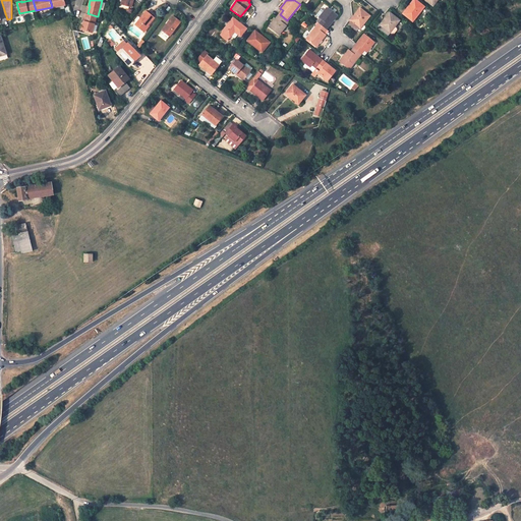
[(414,0),(413,0),(403,14),(413,21),(424,7),(414,0)]
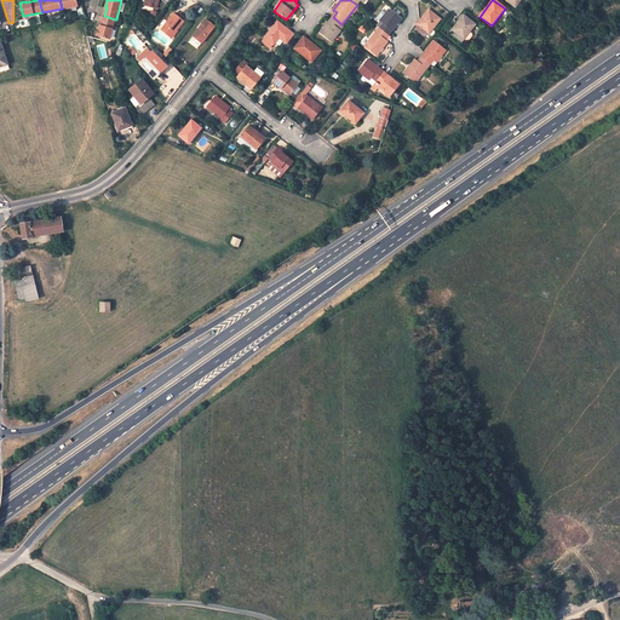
[(375,18),(380,22),(383,23),(379,28),(389,35),(401,19),(389,10),(386,13),(382,11),(375,18)]
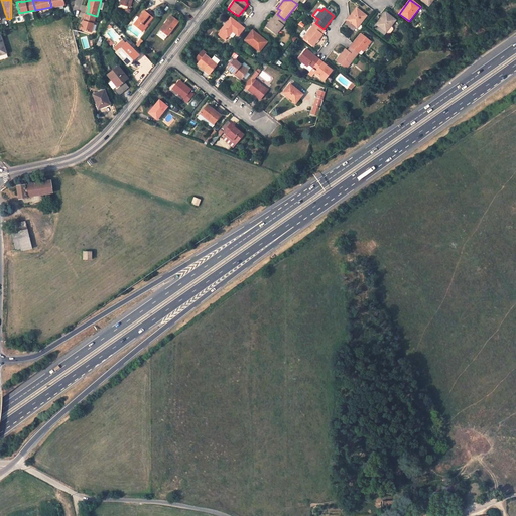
[(357,9),(347,20),(349,22),(346,25),(353,31),(355,27),(357,28),(366,17),(357,9)]
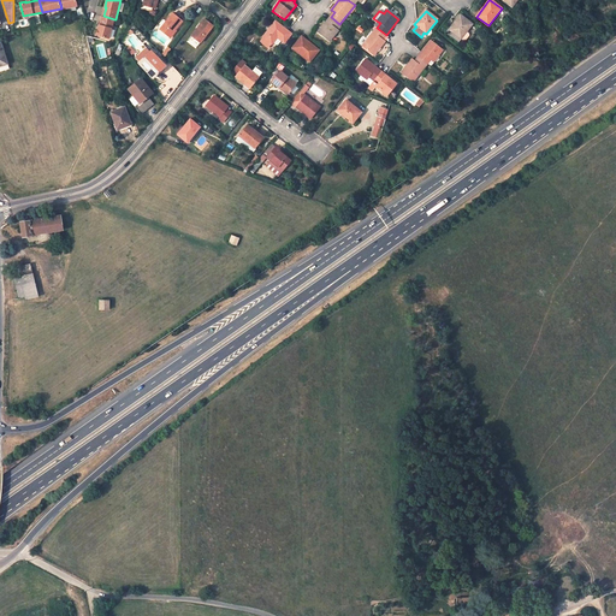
[(173,15),(160,30),(170,37),(176,30),(182,22),(173,15)]
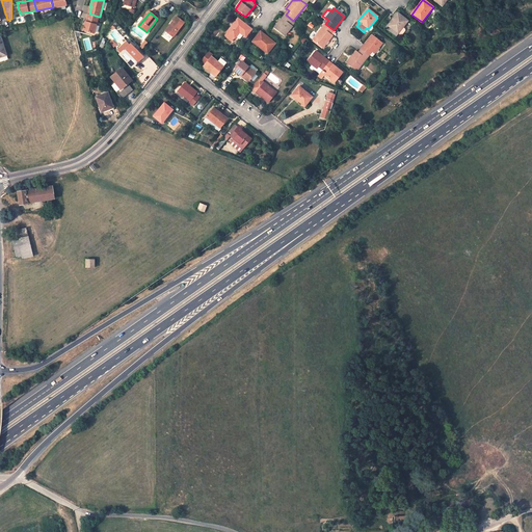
[(89,14),(88,14),(86,21),(84,25),(83,29),(95,32),(99,17),(89,14)]
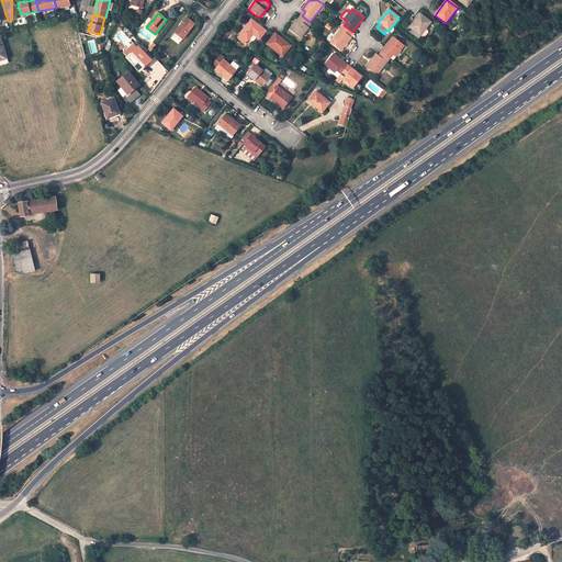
[(420,14),(409,26),(420,35),(431,22),(420,14)]
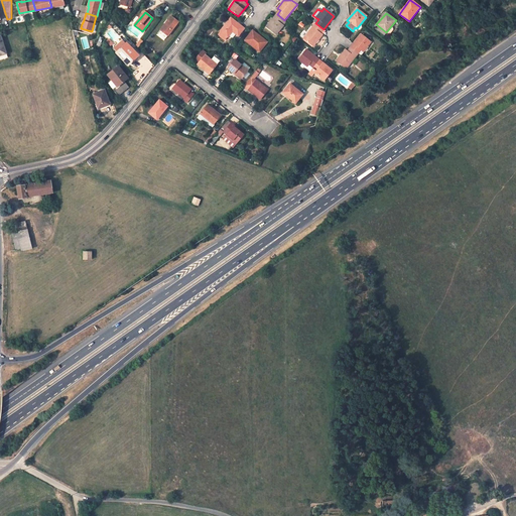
[(277,14),(266,27),(276,35),(284,25),(281,23),(284,20),(277,14)]
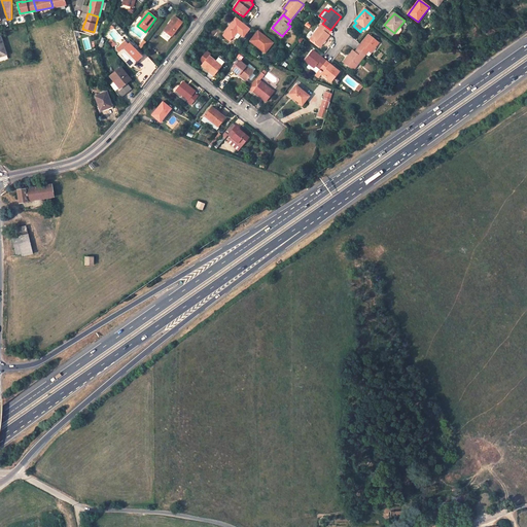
[(175,16),(164,31),(172,37),(182,23),(175,16)]
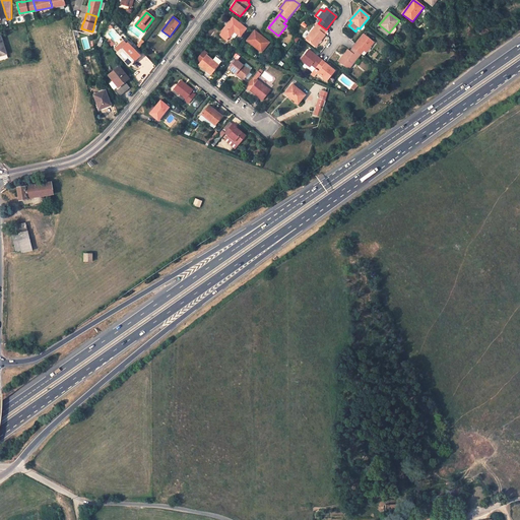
[(233,18),(219,35),(226,41),(231,36),(234,31),(238,35),(240,37),(246,29),(233,18)]
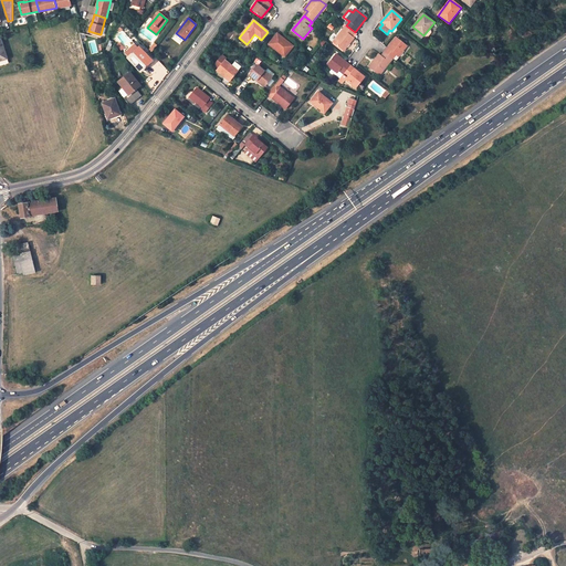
[(346,25),(333,43),(344,51),(355,38),(352,35),(355,32),(346,25)]
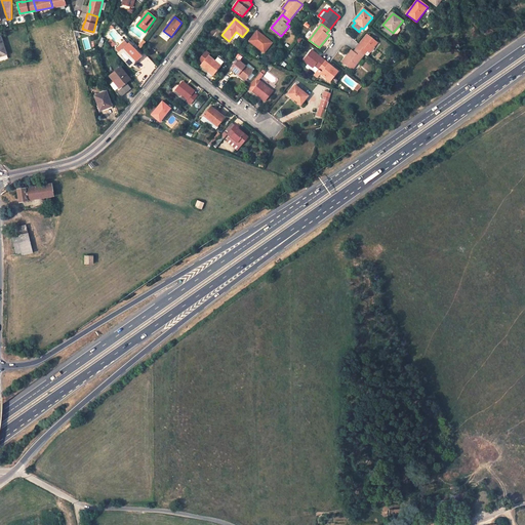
[(159,35),(167,41),(170,37),(163,31),(159,35)]
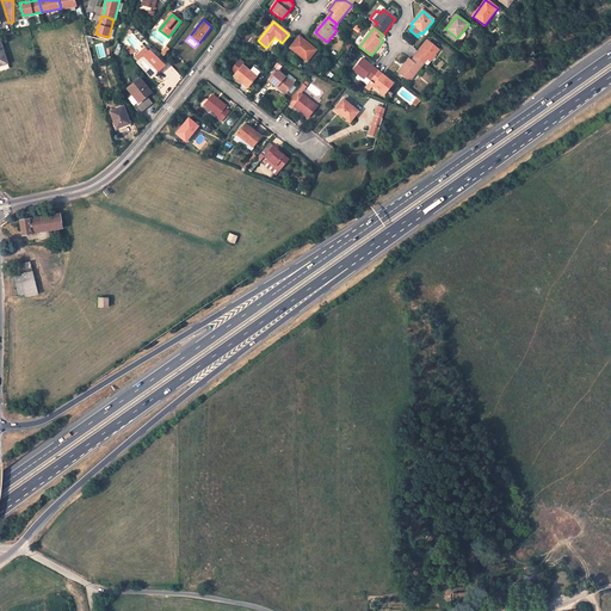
[(298,37),(290,48),(307,62),(316,50),(298,37)]
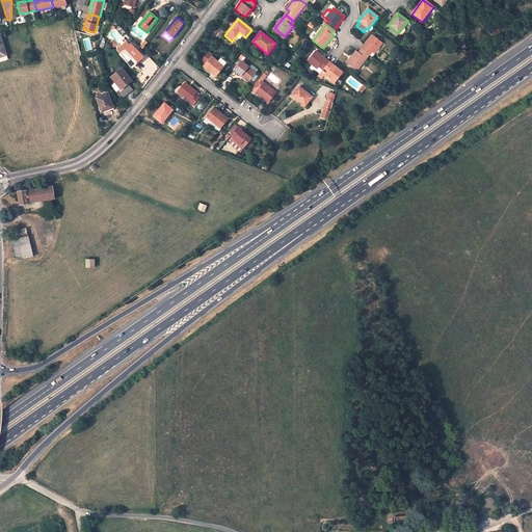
[(374,53),(382,44),(372,35),(361,49),(369,55),(372,52),(374,53)]
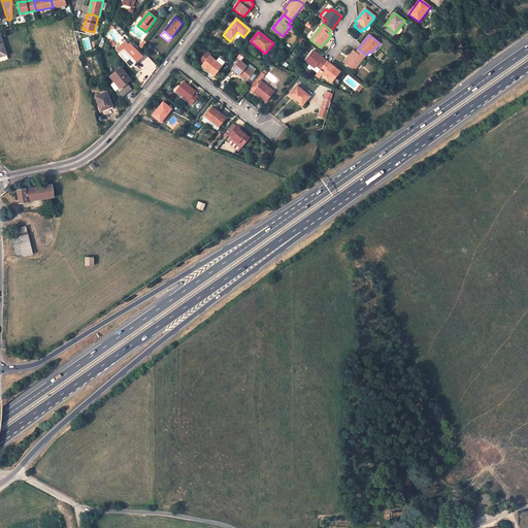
[(130,44),(120,55),(131,67),(141,57),(130,44)]
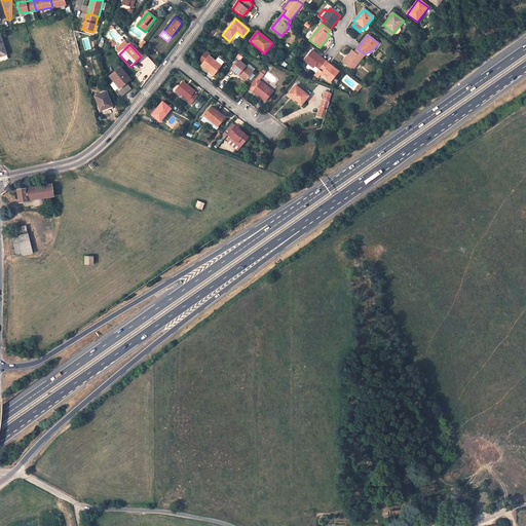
[(352,50),(342,63),(352,71),(365,54),(357,48),(354,51),(352,50)]
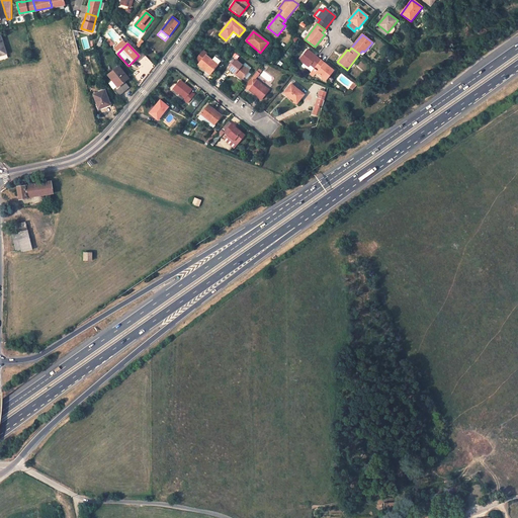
[(334,71),(321,61),(308,50),(299,60),(309,68),(311,65),(315,68),(310,74),(313,77),(316,73),(326,81),(334,71)]
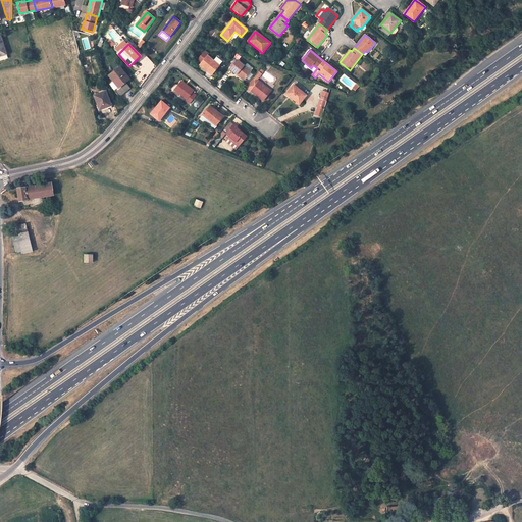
[(200,65),(207,71),(208,70),(212,73),(219,65),(207,56),(208,54),(205,51),(198,60),(201,63),(200,65)]
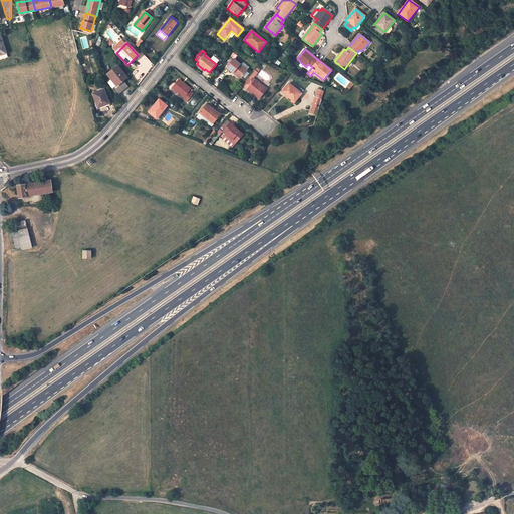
[(233,59),(227,68),(233,73),(234,72),(241,78),(247,71),(233,59)]
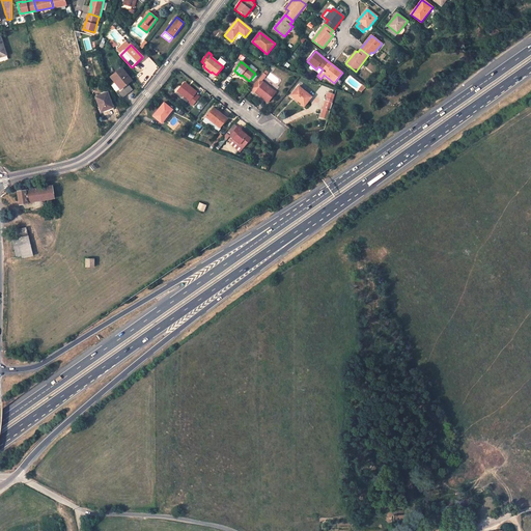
[(132,81),(121,68),(111,77),(115,83),(112,85),(116,91),(116,92),(121,99),(133,90),(128,84),(132,81)]
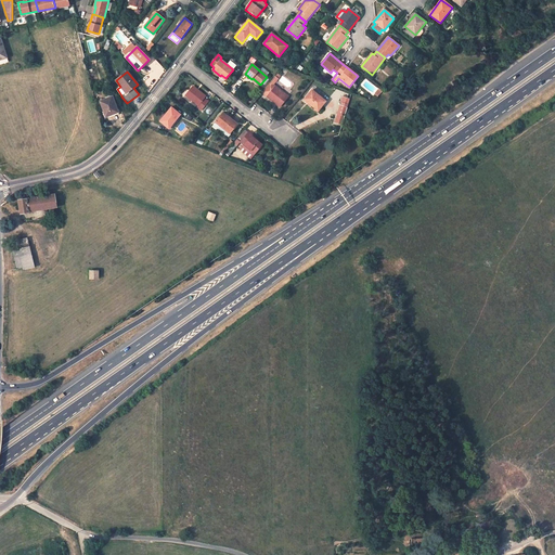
[(193,87),(185,95),(198,106),(197,107),(201,111),(208,102),(204,99),(205,97),(193,87)]
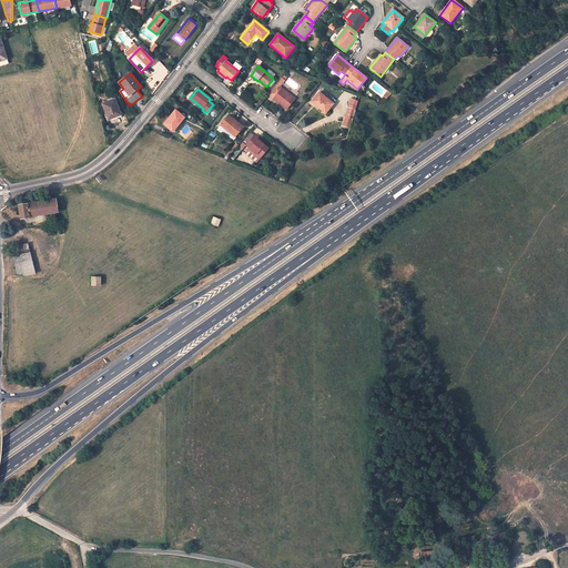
[(282,89),(273,99),(286,110),(294,99),(282,89)]
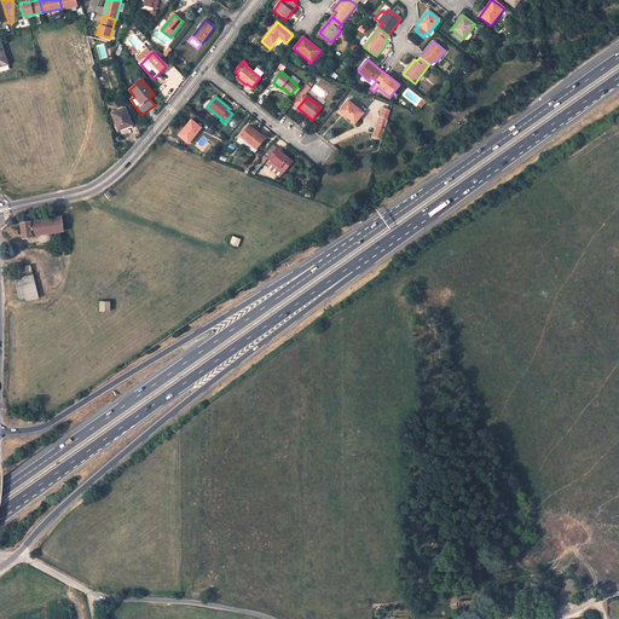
[(347,100),(339,111),(348,119),(350,117),(352,120),(351,121),(354,123),(359,117),(358,116),(362,113),(347,100)]
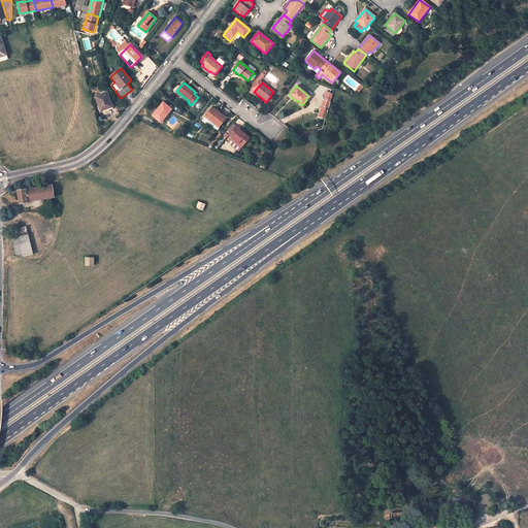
[(106,92),(95,97),(101,111),(112,107),(106,92)]
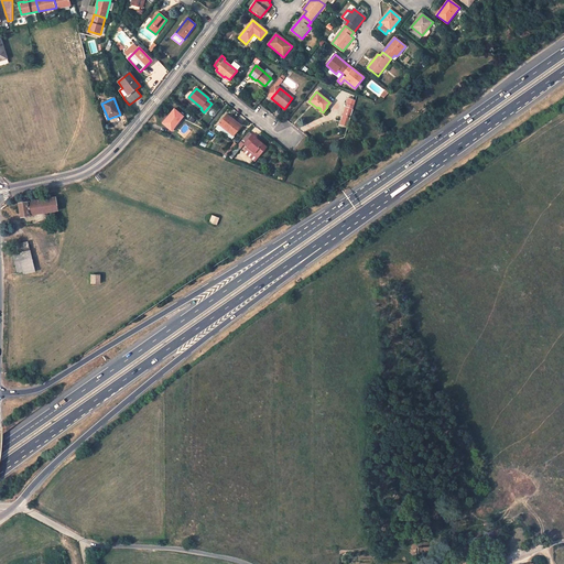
[(353,110),(345,108),(340,125),(347,127),(353,110)]
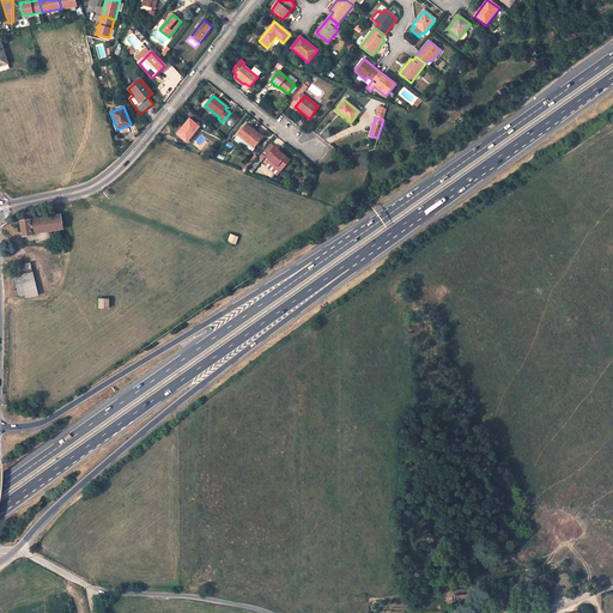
[(189,119),(176,134),(186,141),(192,134),(193,134),(199,127),(189,119)]
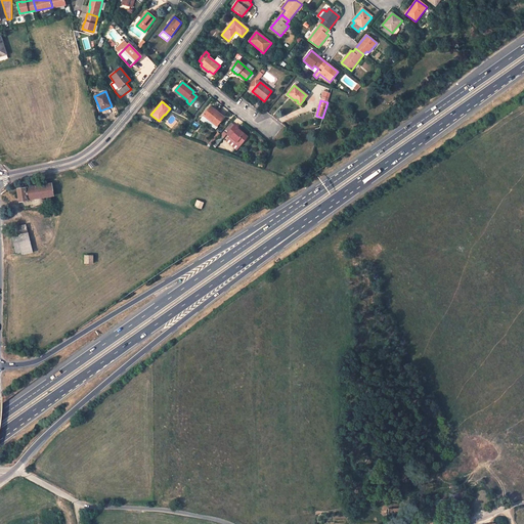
[(211,106),(204,116),(217,126),(223,119),(217,114),(218,113),(211,106)]
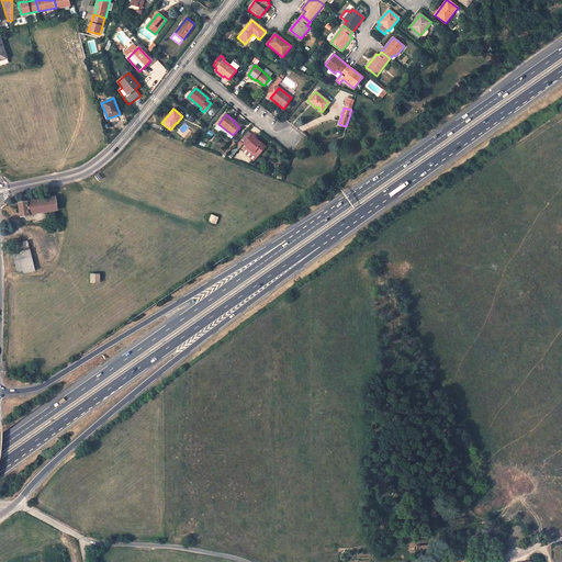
[(251,134),(247,131),(238,141),(244,145),(251,134)]
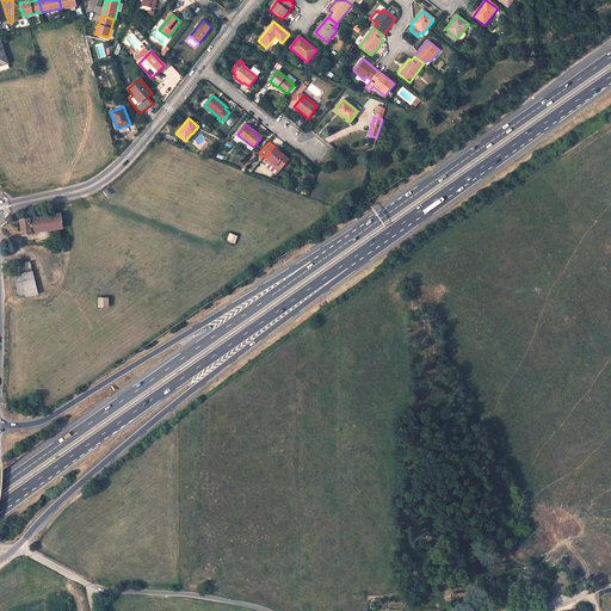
[(273,146),(265,158),(267,160),(275,166),(273,167),(279,171),(289,159),(276,149),(277,148),(273,146)]
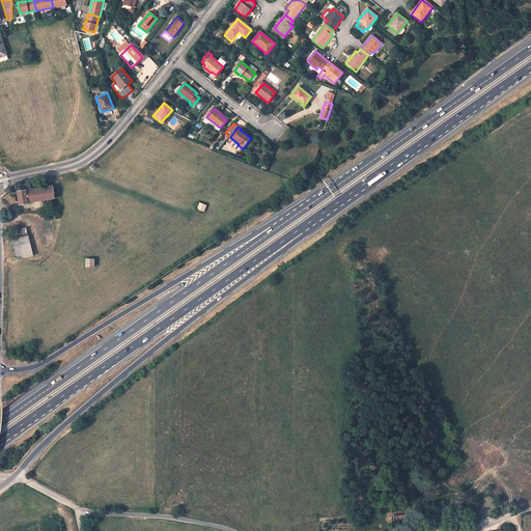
[(20,204),(54,198),(52,186),(28,190),(27,187),(19,188),(20,191),(17,191),(20,204)]
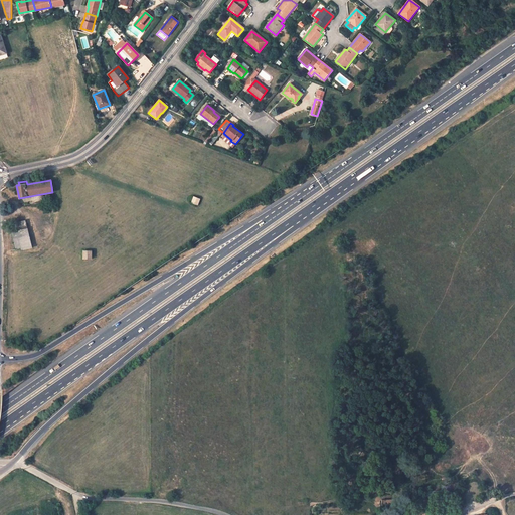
[(200,199),(193,197),(191,203),(197,205),(200,199)]
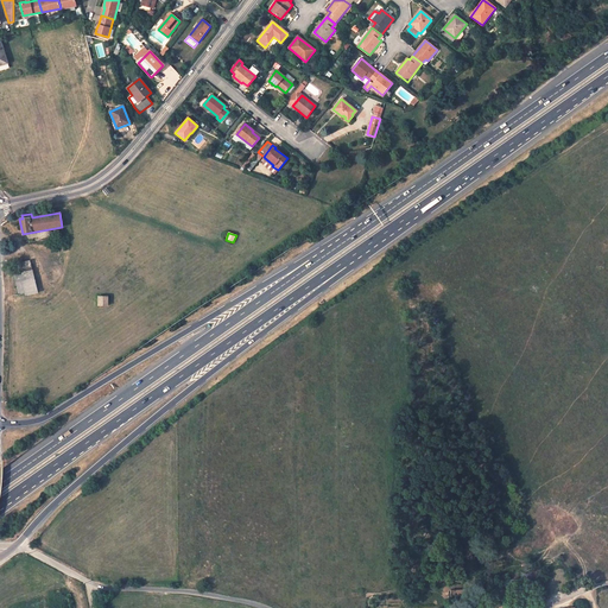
[(38,293),(30,261),(18,265),(19,273),(25,293),(25,296),(38,293)]
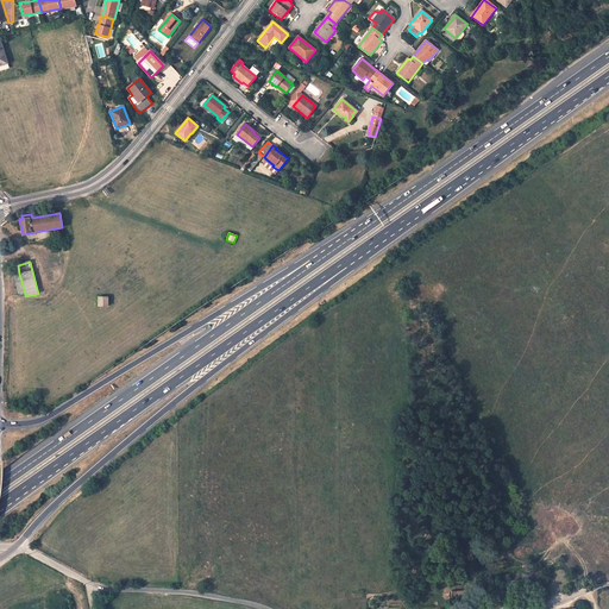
[(18,295),(25,294),(19,274),(13,275),(18,295)]
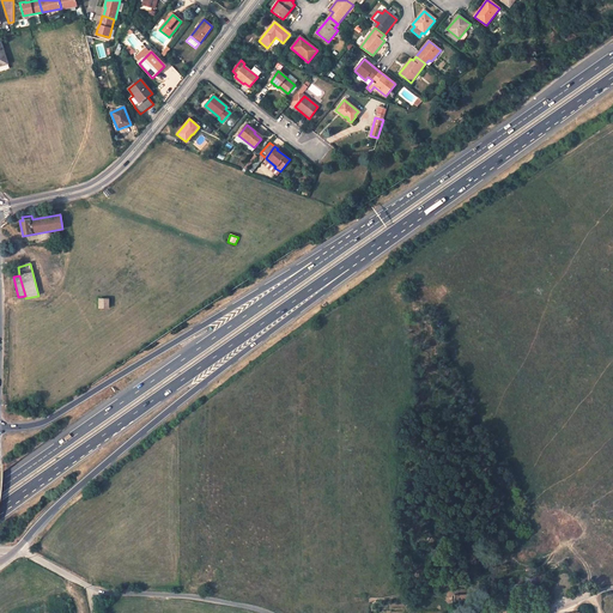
All buildings are outlined.
